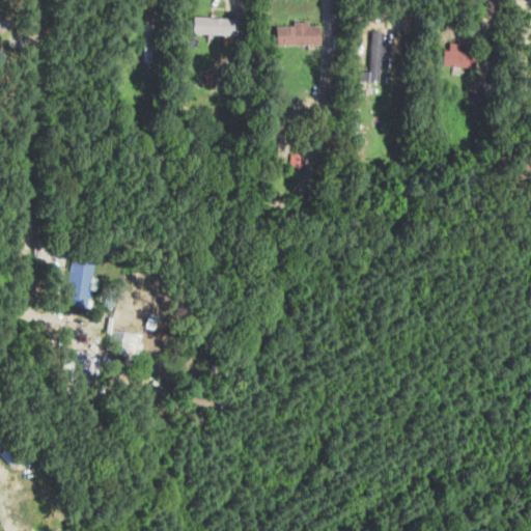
[(236,34),(238,18),(193,17),(193,33),(236,34)]
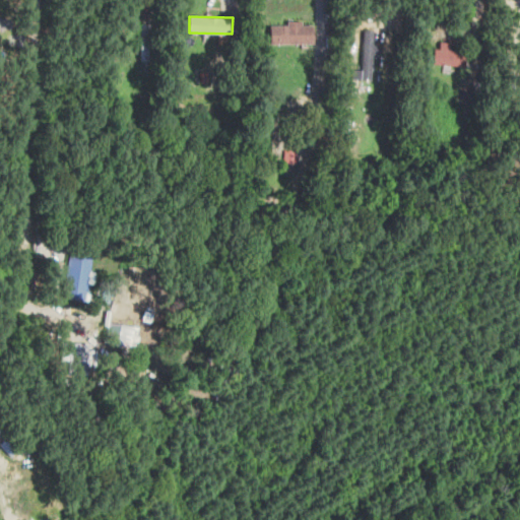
[(0,18),(0,27),(9,28),(9,18),(0,18)]
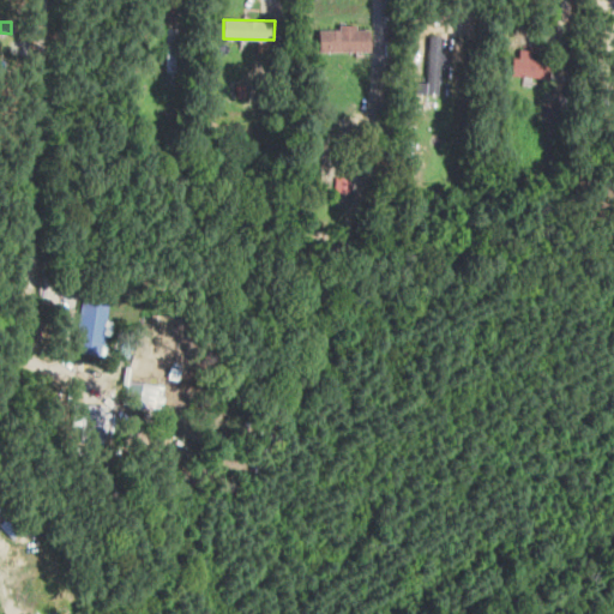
[(371,50),(371,29),(357,29),(357,24),(339,24),(339,29),(319,29),(319,52),(371,50)]
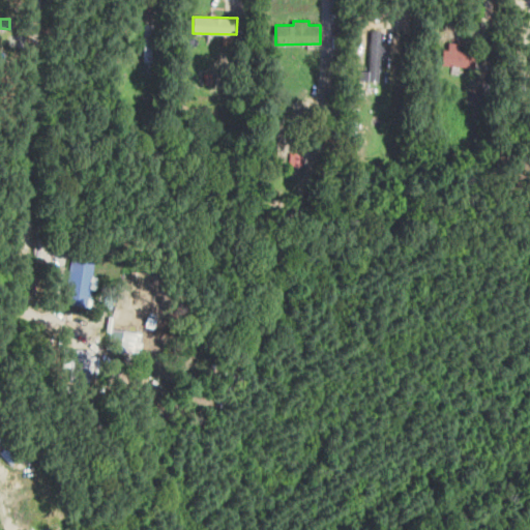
[(380,45),(381,31),(371,30),(369,71),(359,71),(358,81),(379,82),(379,56),(387,56),(388,46),(380,45)]
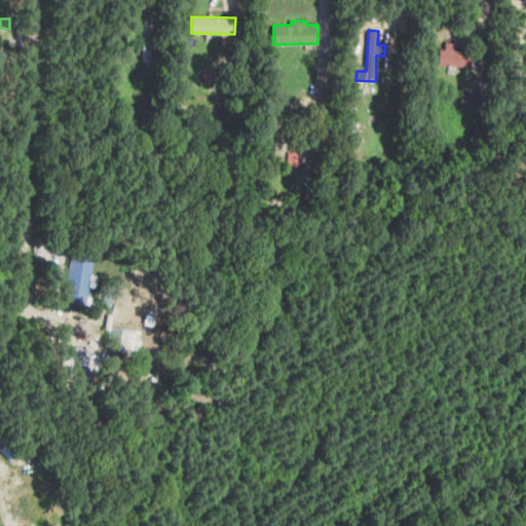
[(472,51),(455,50),(456,42),(441,41),(440,65),(471,66),(472,51)]
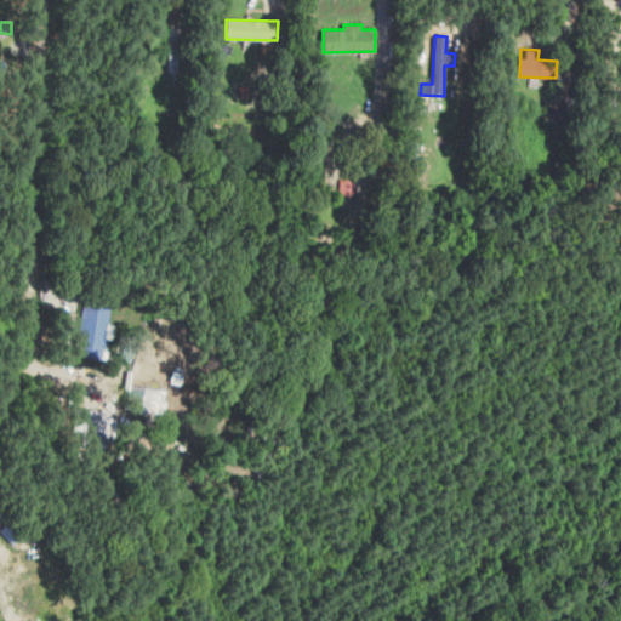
[(77,357),(103,359),(109,305),(84,301),(77,357)]
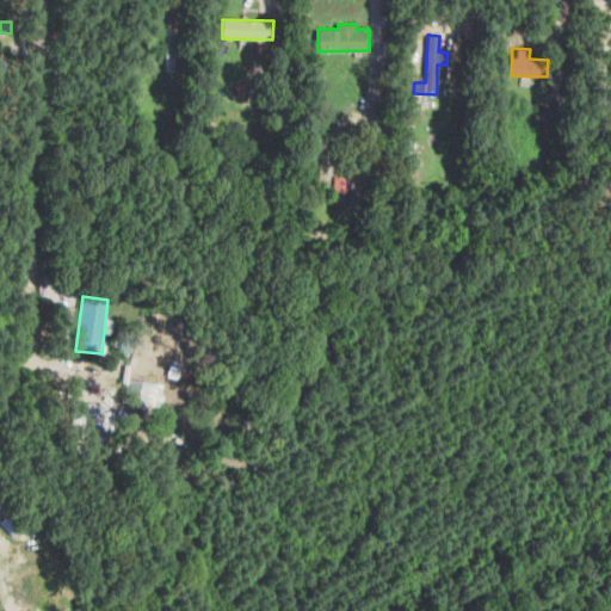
[(159,408),(161,386),(125,381),(122,403),(159,408)]
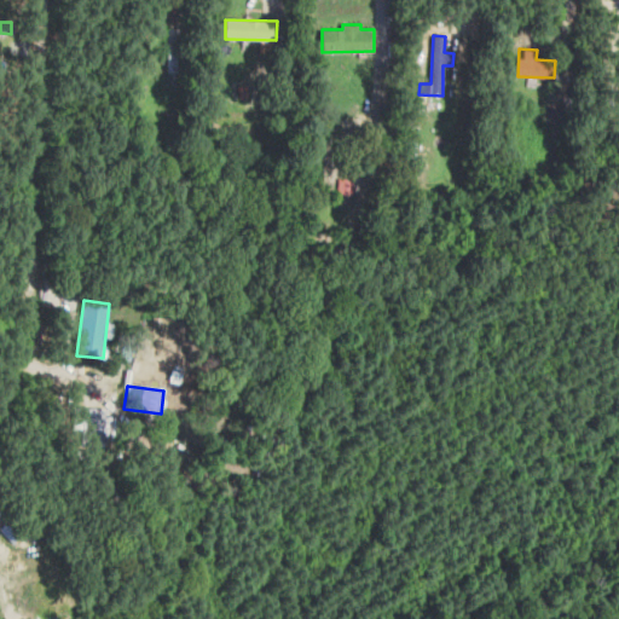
[(76,423),(94,424),(93,441),(104,441),(106,409),(76,408),(76,423)]
